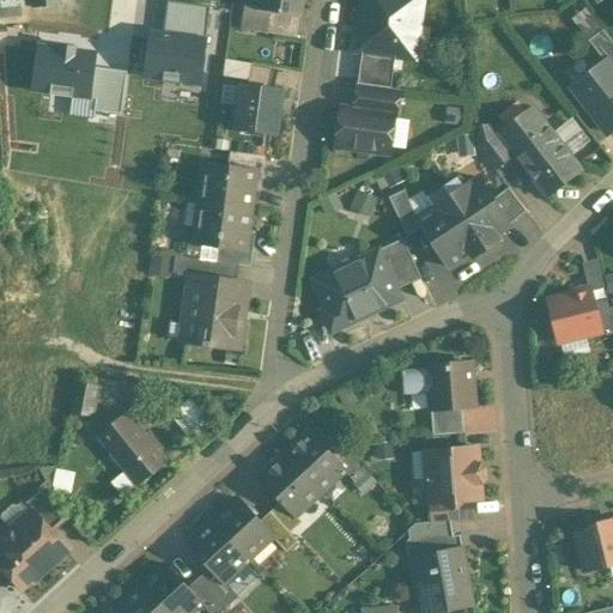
[(303,0),(261,0),(261,8),(260,11),(271,13),(301,18),(303,0)]
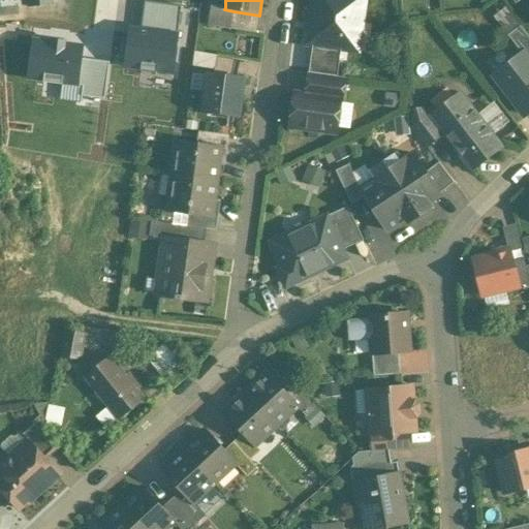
[(364,0),(312,0),(306,44),(341,50),(343,37),(360,39),(364,0)]
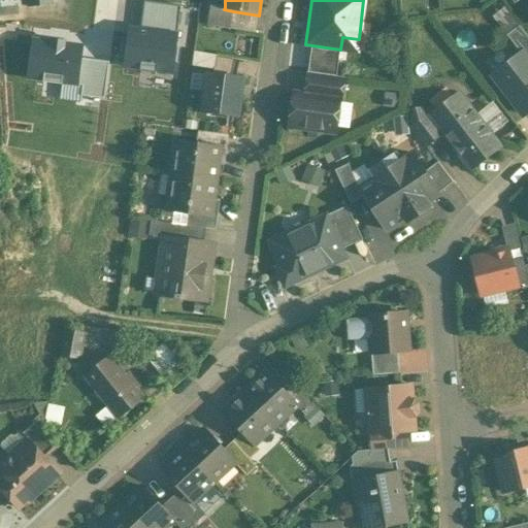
[(145,3),(142,26),(174,31),(177,8),(145,3)]
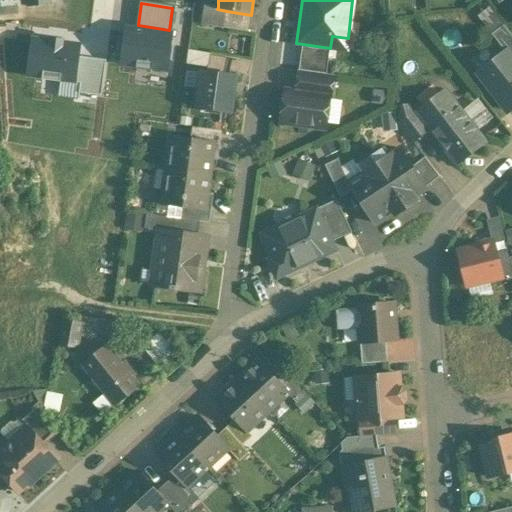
[(217,9),(218,7),(205,5),(202,25),(224,28),(226,11),(217,9)]
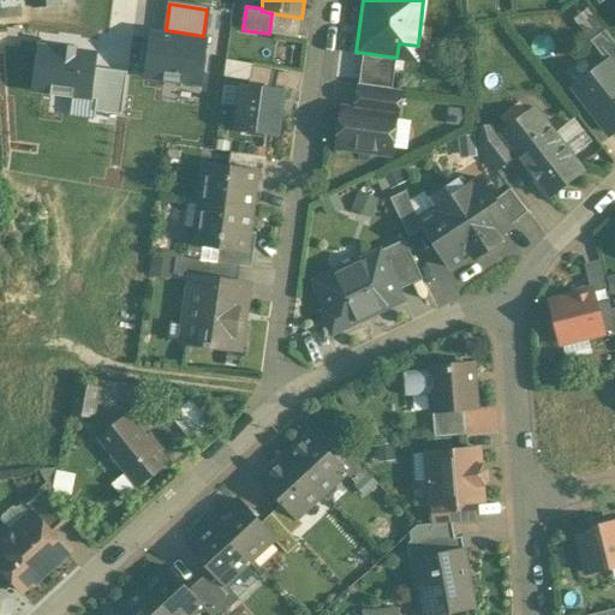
[(272,13),(269,34),(298,39),(302,18),(272,13)]
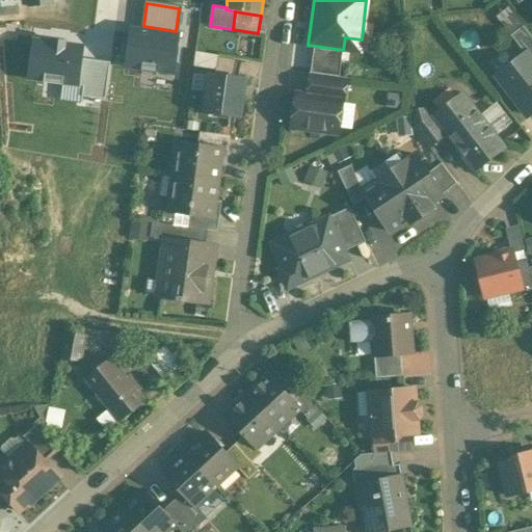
[(531,37),(523,26),(511,35),(526,55),(527,54),(531,60),(531,37)]
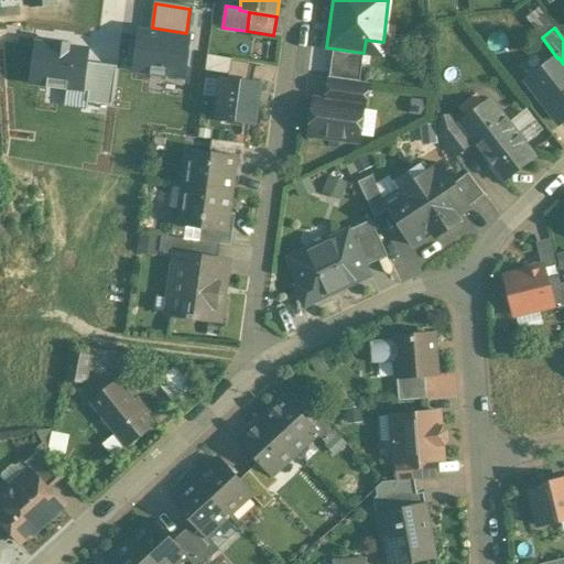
[(188,39),(137,31),(131,71),(183,78),(188,39)]
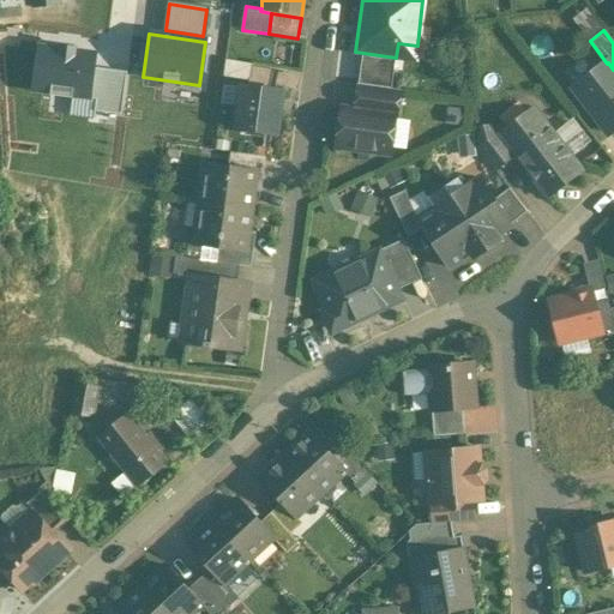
[(94,56),(36,48),(31,91),(88,98),(94,56)]
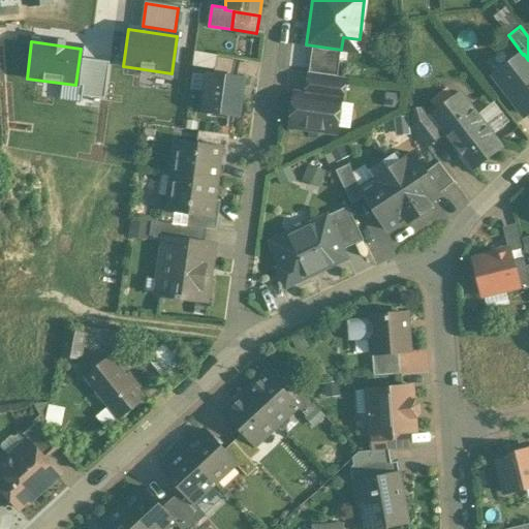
[(218,56),(195,52),(193,66),(215,70),(218,56)]
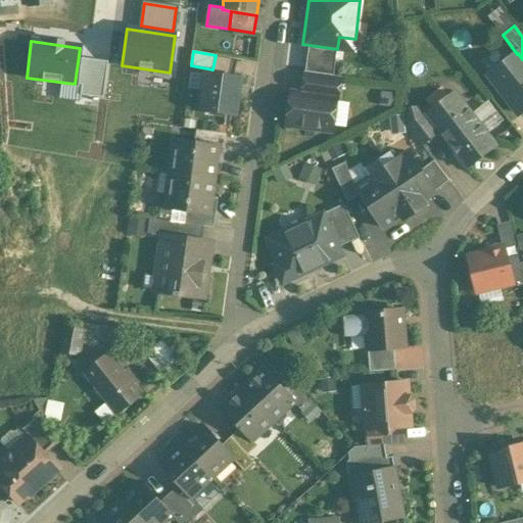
[(517,54),(489,75),(519,113),(522,111),(522,110),(522,59),(518,53),(517,54)]
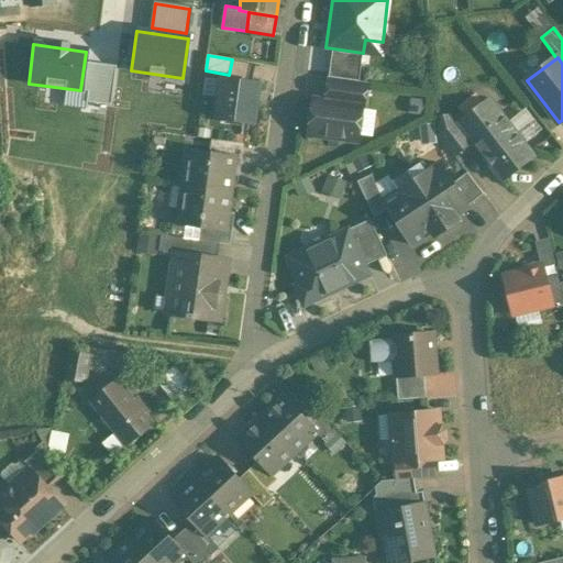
[(114,68),(89,65),(85,101),(110,105),(114,68)]
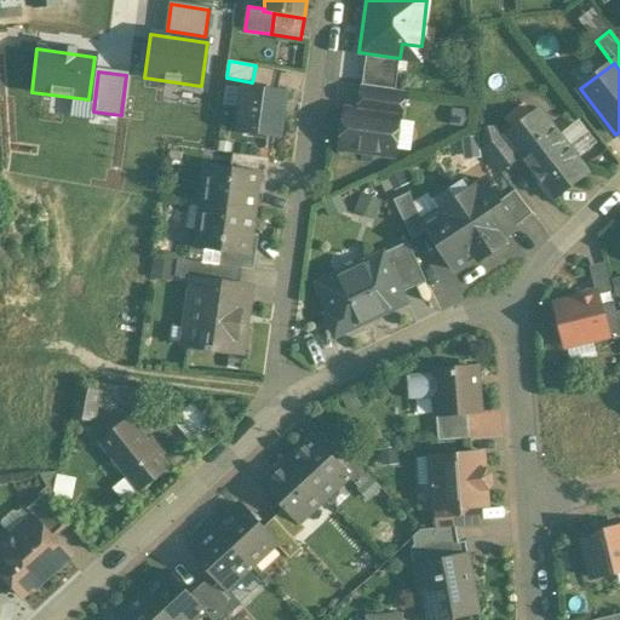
[(406,92),(362,86),(359,113),(401,119),(400,120),(401,120),(406,92)]
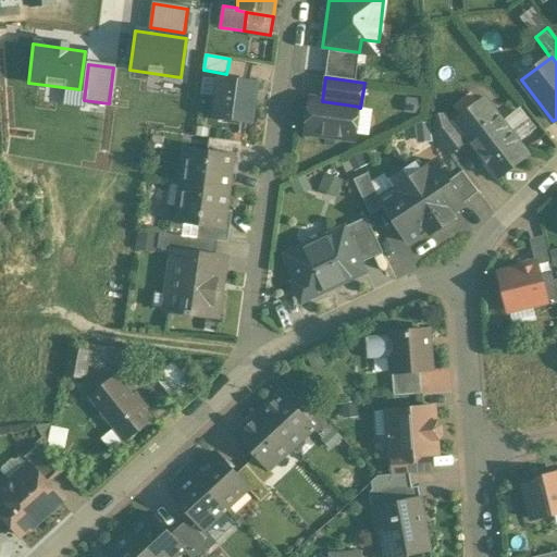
[(257,84),(219,78),(213,116),(251,122),(257,84)]
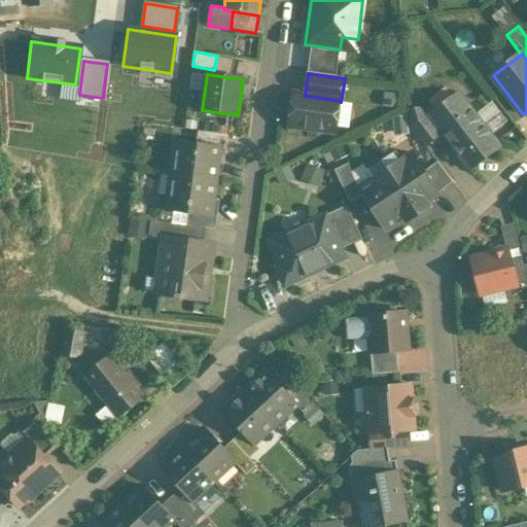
[(429,98),(434,107),(452,96),(446,88),(429,98)]
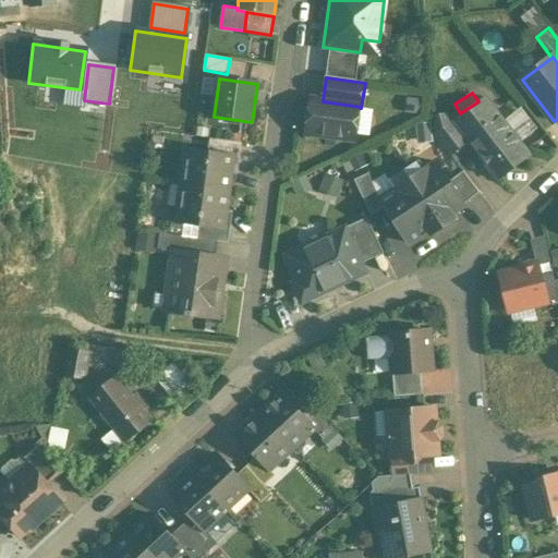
[(530,155),(486,98),(453,122),(452,123),(468,142),(497,180),(530,155)]
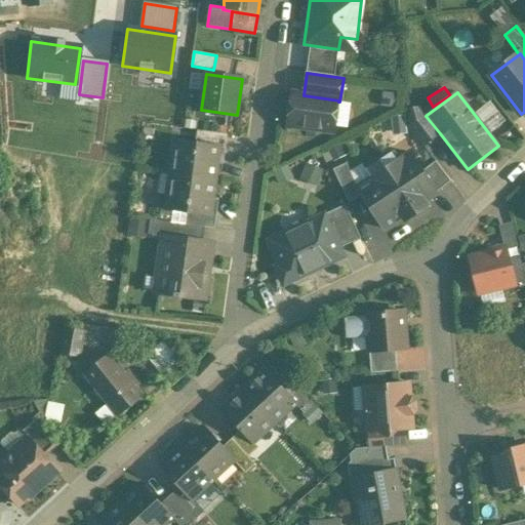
[(304,95),(296,94),(291,97),(288,121),(292,126),(304,127),(306,130),(317,131),(320,129),(330,131),(335,127),(338,102),(339,101),(304,95)]
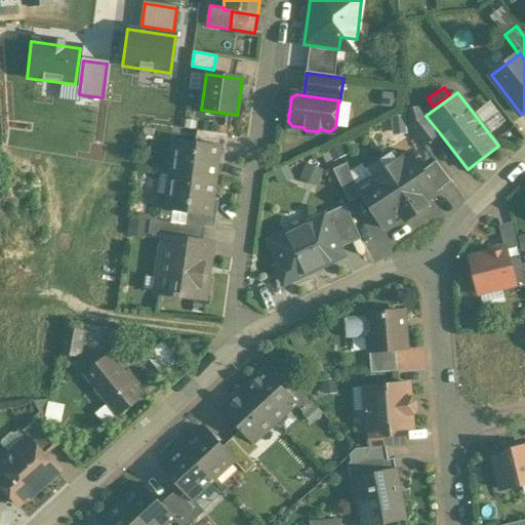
[(427,115),(420,108),(407,109),(408,126),(423,146),(440,133),(426,116),(427,115)]
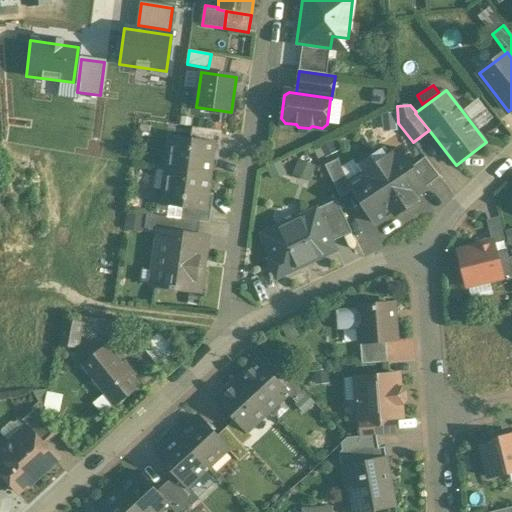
[(184,127),(183,136),(220,141),(221,132),(184,127)]
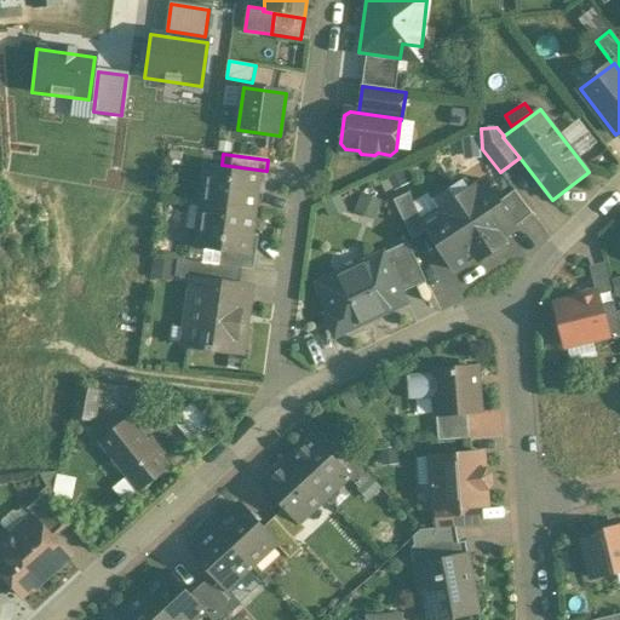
[(196,206),(257,213),(260,191),(263,191),(267,171),(222,165),(202,162),(196,206)]
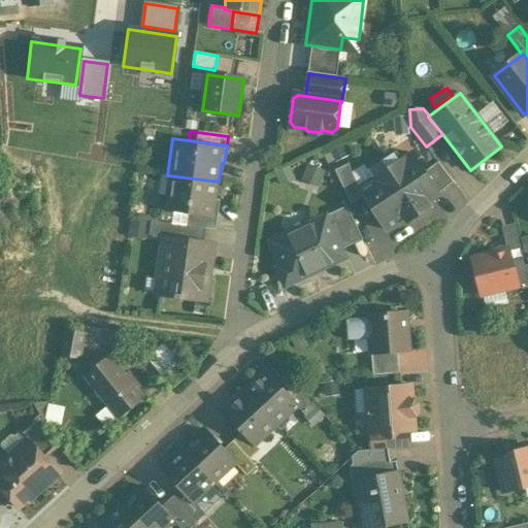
[(425,172),(413,154),(402,160),(396,152),(382,161),(388,170),(388,169),(419,215),(429,207),(427,203),(439,195),(438,193),(425,172)]
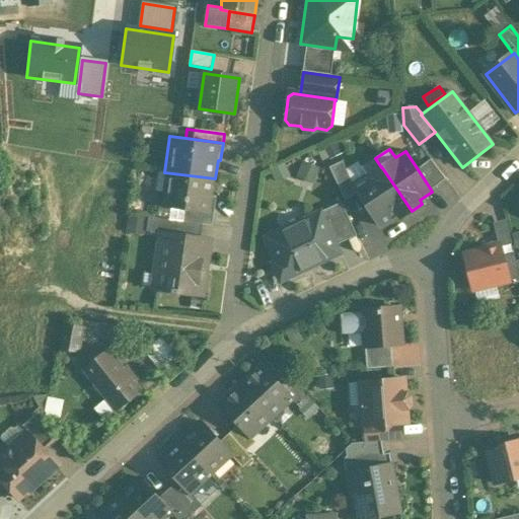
[(430,159),(418,169),(431,190),(445,179),(430,159)]
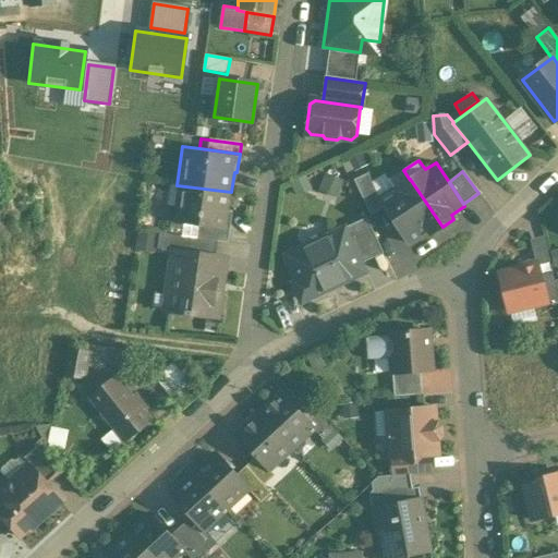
[(338,195),(343,179),(326,173),(320,190),(338,195)]
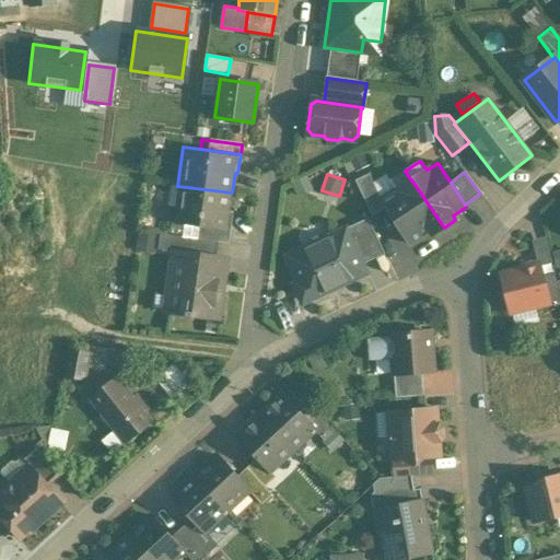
[(381,200),(369,174),(356,181),(372,217),(386,210),(380,200),(381,200)]
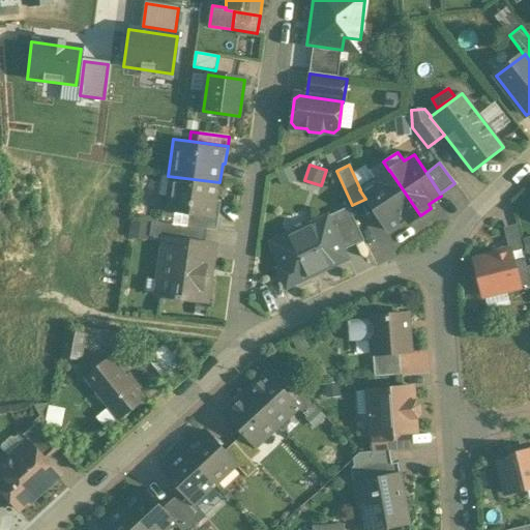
[(360,189),(359,189),(365,199),(387,231),(406,218),(409,224),(420,215),(389,170),(389,171),(360,189)]
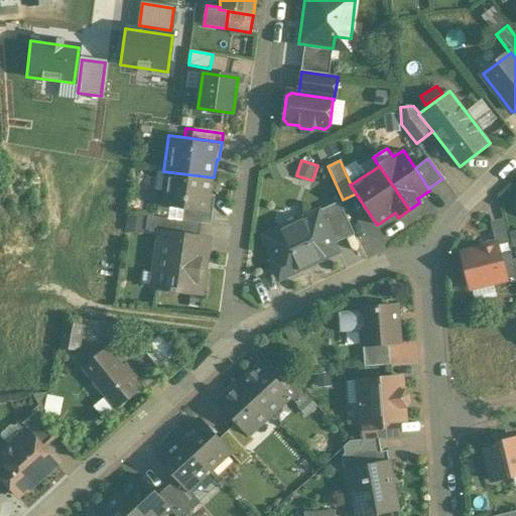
[(163,171),(157,217),(176,220),(201,223),(210,225),(214,195),(212,195),(214,177),(163,171)]
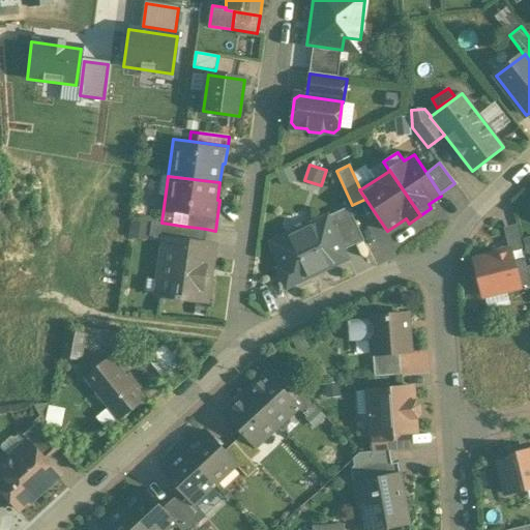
[(349,207),(327,217),(343,251),(364,241),(349,207)]
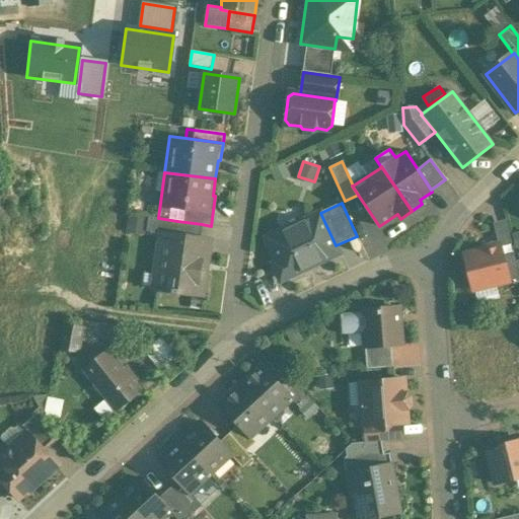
[(320,213),(270,236),(268,243),(277,263),(275,270),(278,278),(285,280),(303,271),(303,270),(321,262),(321,263),(340,253),(336,245),(320,213)]
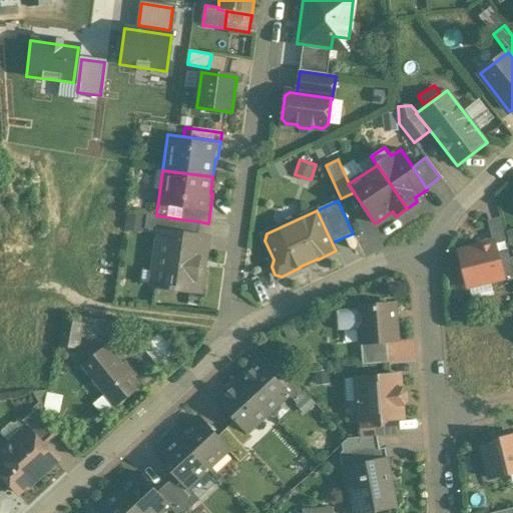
[(144,231),(145,229),(147,214),(127,212),(125,229),(144,231)]
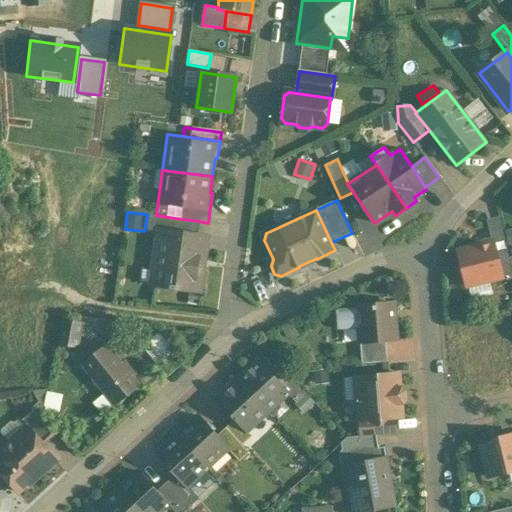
[(145,229),(159,231),(159,230),(173,232),(175,218),(156,215),(147,214),(145,229)]
